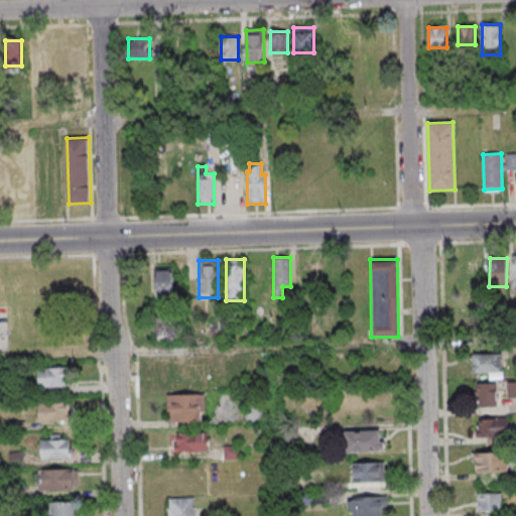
[(154,266),(154,297),(173,297),(173,266),(154,266)]
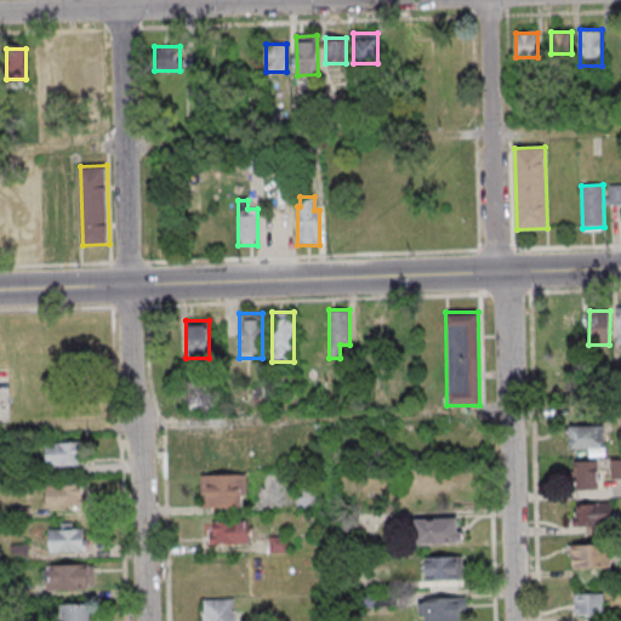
[(569,449),(604,449),(604,426),(569,426),(569,449)]
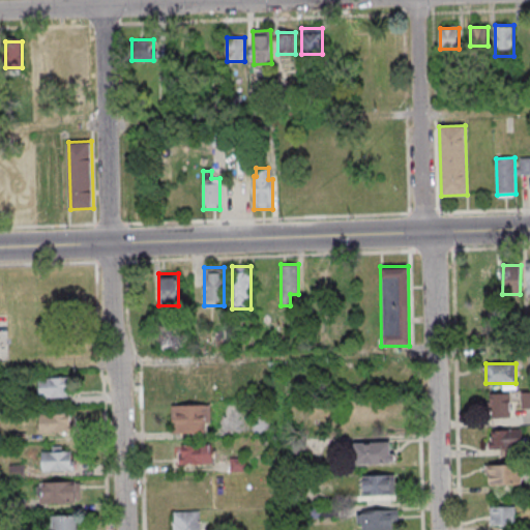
[(38,378),(38,396),(72,396),(72,378),(38,378)]
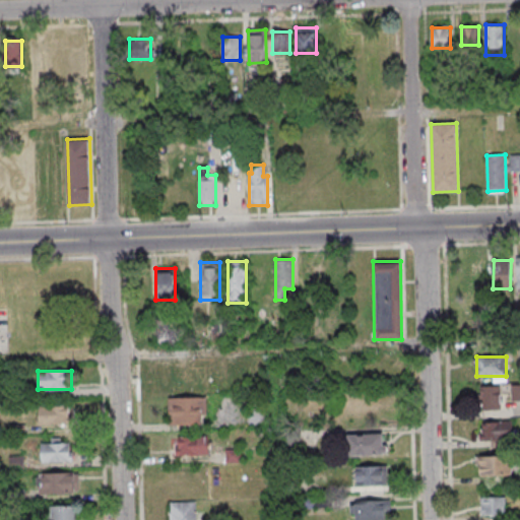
[(519,400),(519,384),(510,384),(510,400),(519,400)]
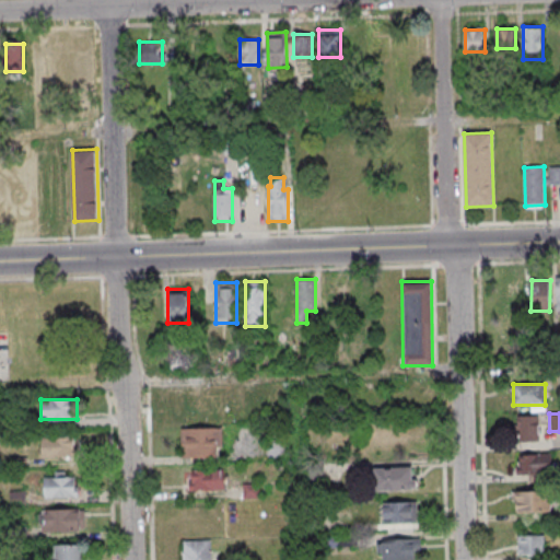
[(539,441),(539,416),(518,416),(518,441),(539,441)]
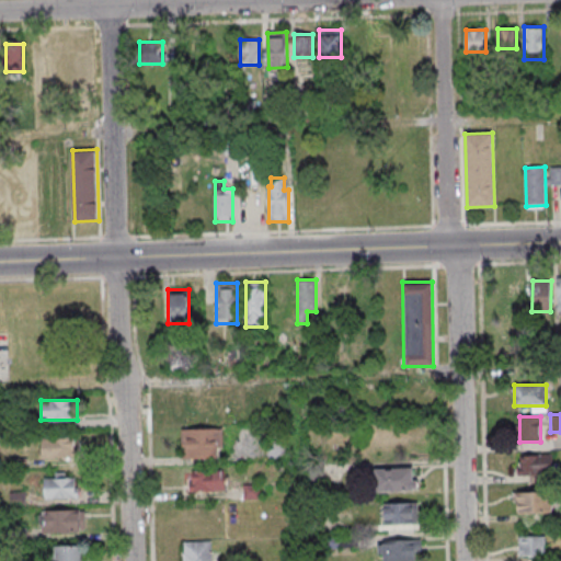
[(222,428),(182,428),(182,457),(222,457),(222,428)]
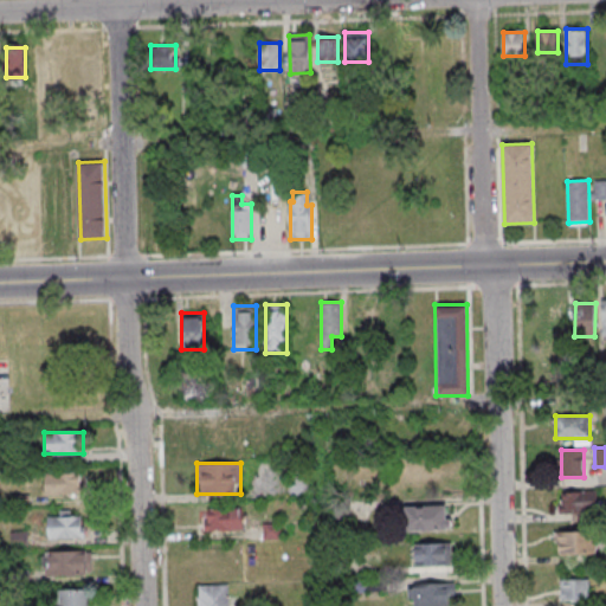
[(81,474),(45,474),(45,495),(81,495),(81,474)]
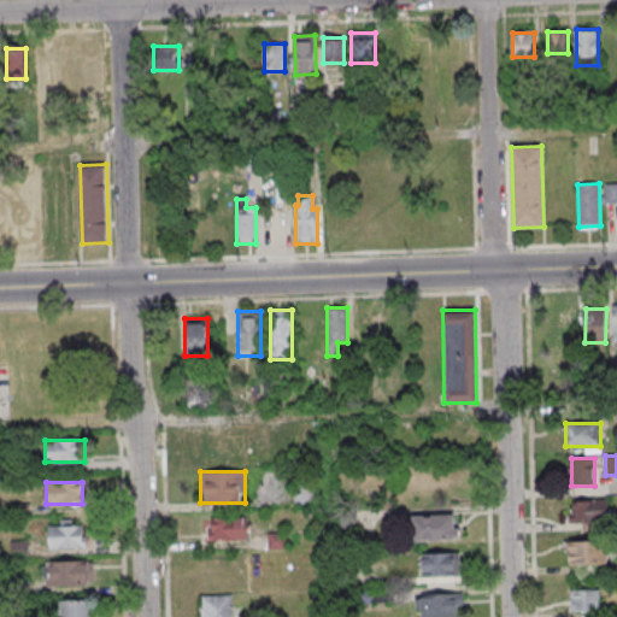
[(607,523),(607,499),(568,499),(568,523),(607,523)]
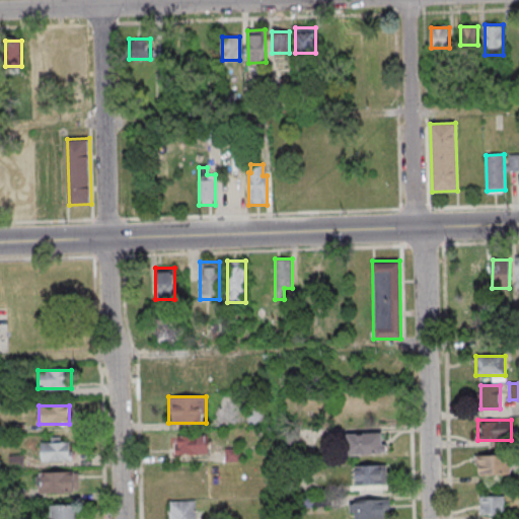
[(386,433),(349,433),(349,454),(386,454),(386,433)]
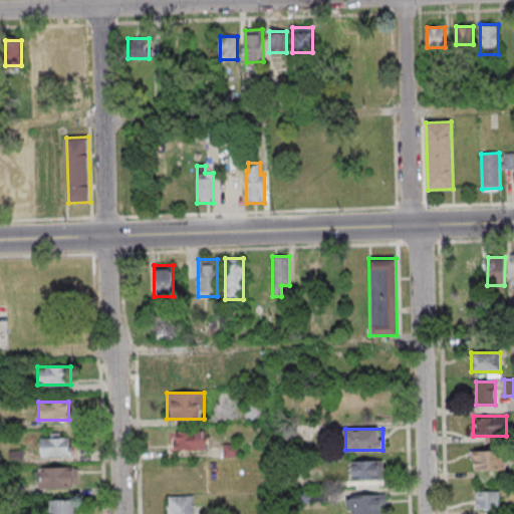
[(206,431),(173,431),(173,450),(206,450),(206,431)]
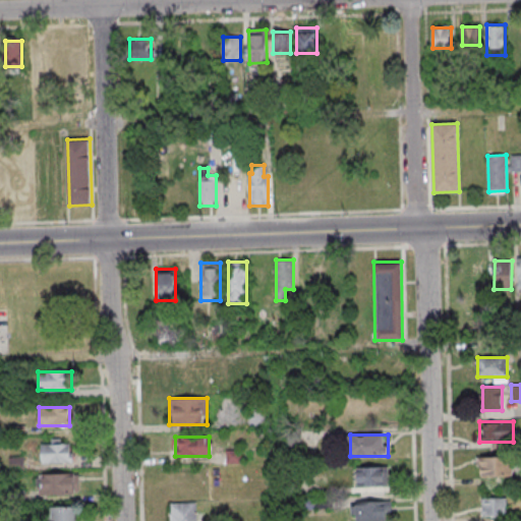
[(41,462),(72,462),(72,440),(41,440),(41,462)]
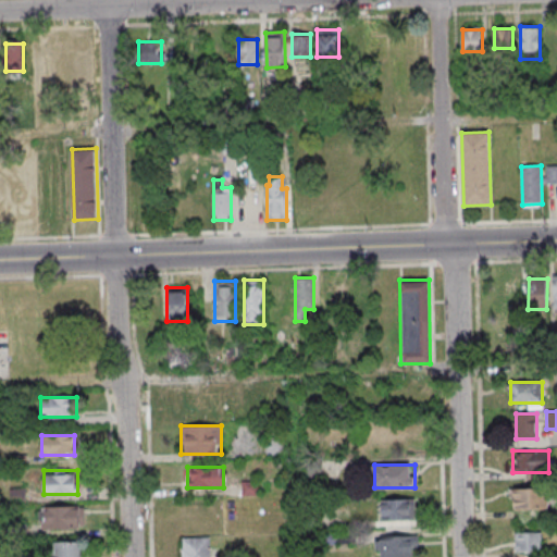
[(548,509),(548,489),(511,489),(511,509),(548,509)]
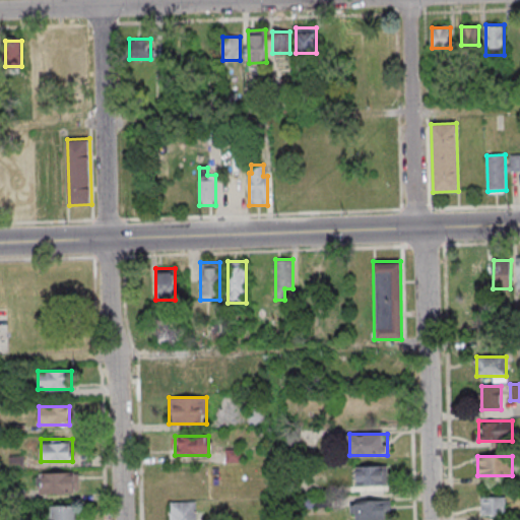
[(387,466),(353,466),(353,484),(387,484),(387,466)]
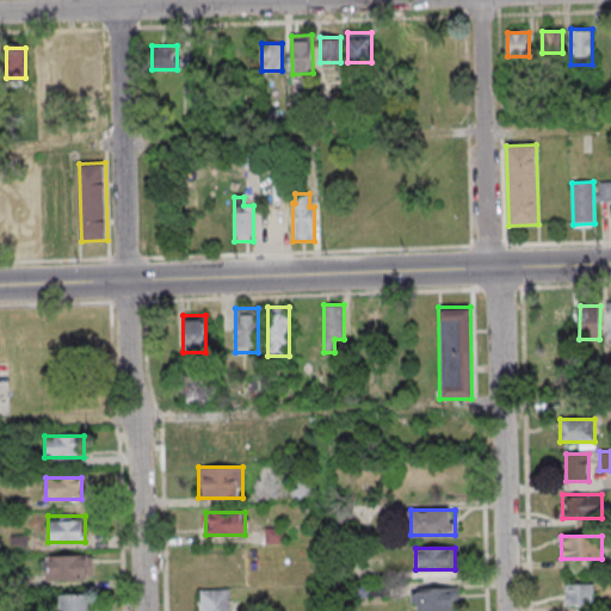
[(43,579),(92,579),(92,555),(43,555),(43,579)]
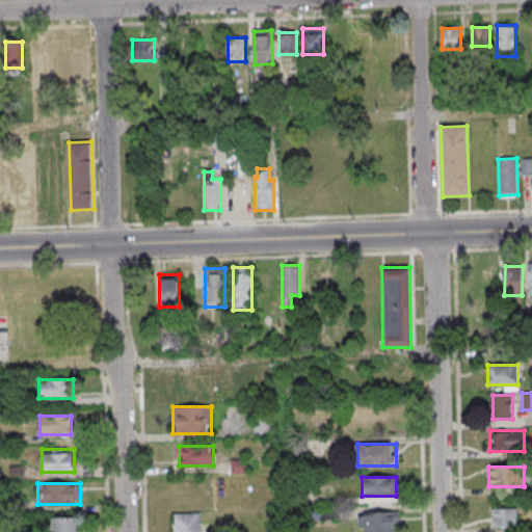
[(517,527),(517,508),(490,508),(490,527),(517,527)]
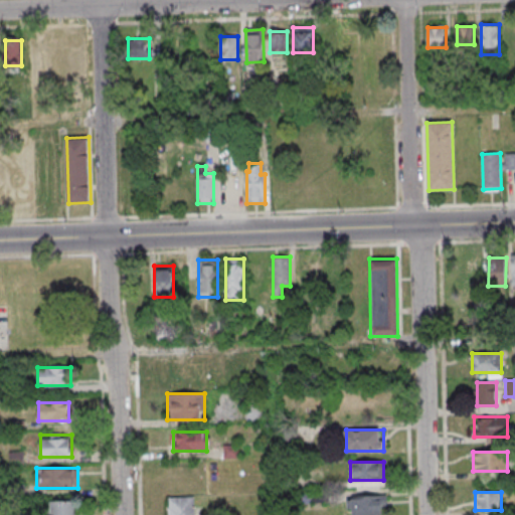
[(386,514),(386,494),(346,494),(345,514),(386,514)]
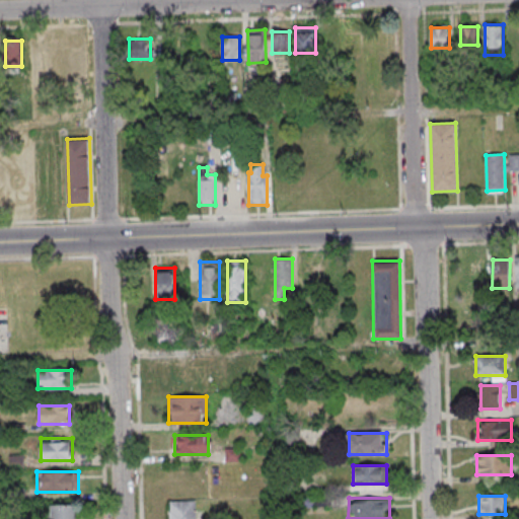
[(196,518),(197,501),(169,501),(169,518),(196,518)]
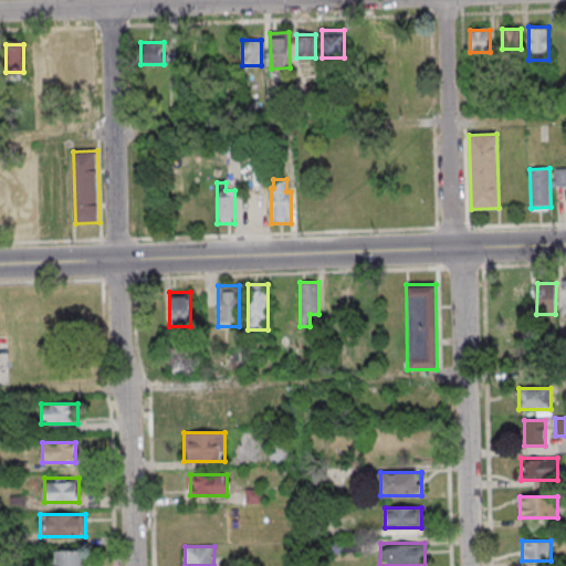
[(55,565),(82,565),(82,549),(55,549),(55,565)]
